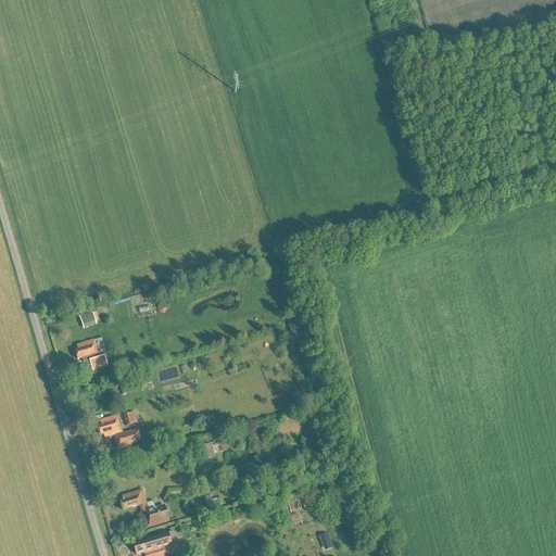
[(131,297),(137,314),(150,310),(146,292),(131,297)]
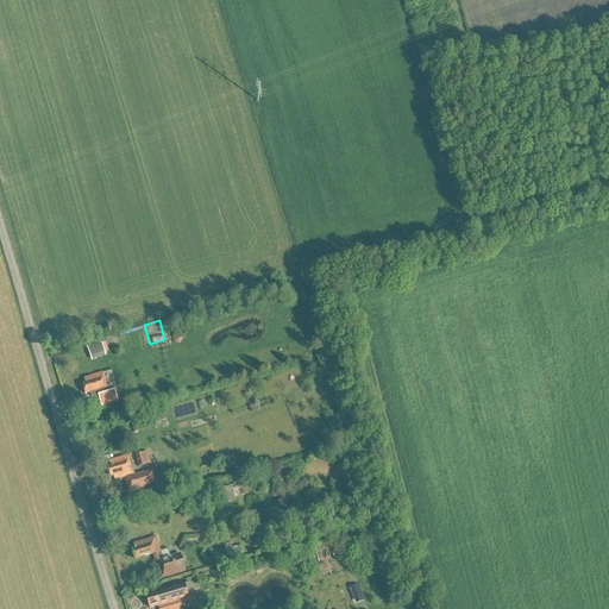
[(102,346),(88,351),(90,359),(105,355),(102,346)]
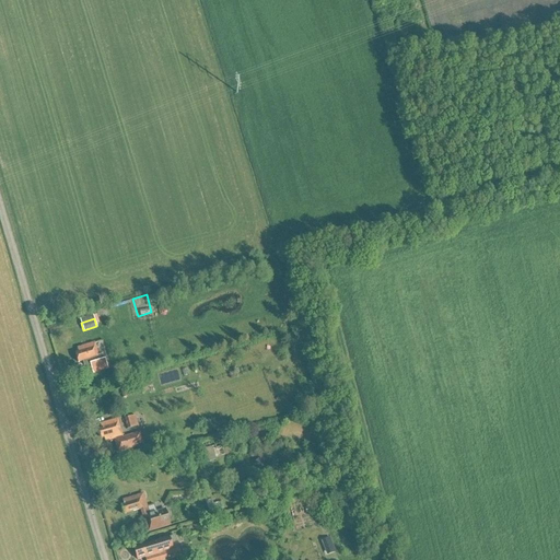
[(95,345),(78,349),(79,353),(77,354),(79,363),(82,362),(83,366),(86,368),(90,366),(92,374),(107,370),(105,360),(104,360),(103,356),(98,357),(95,345)]
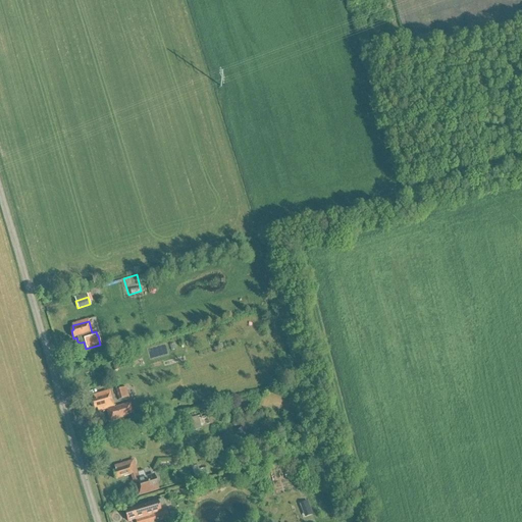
[(129,399),(126,388),(116,392),(118,401),(129,399)]
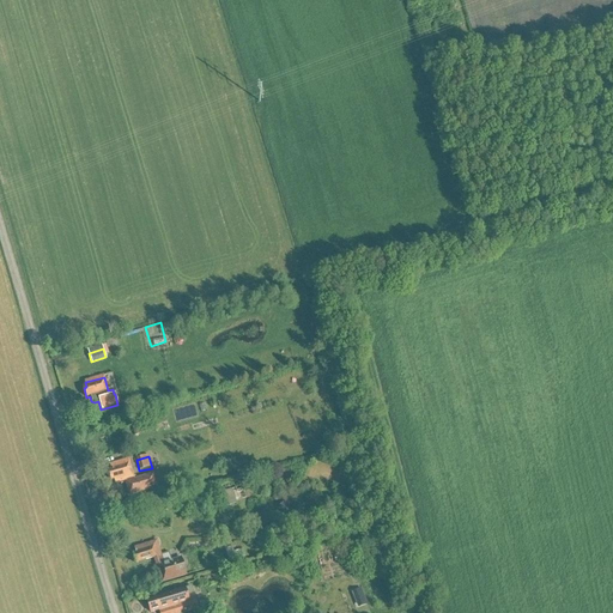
[(111,480),(114,480),(115,485),(127,481),(127,483),(126,483),(129,496),(157,489),(153,475),(134,481),(134,480),(129,460),(110,465),(111,469),(108,471),(111,480)]
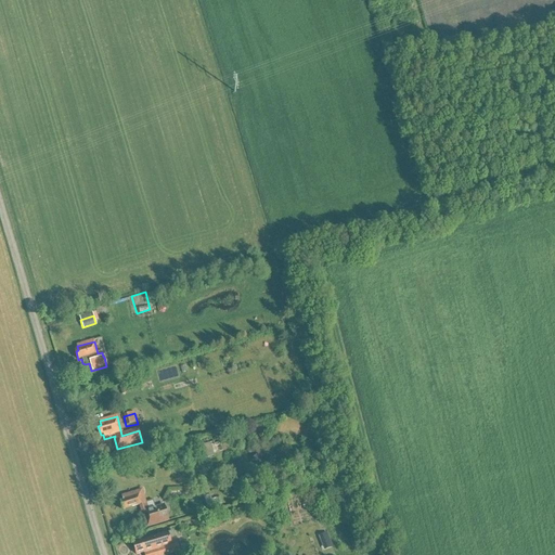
[(214,457),(209,443),(199,446),(199,444),(192,447),(196,462),(214,457)]
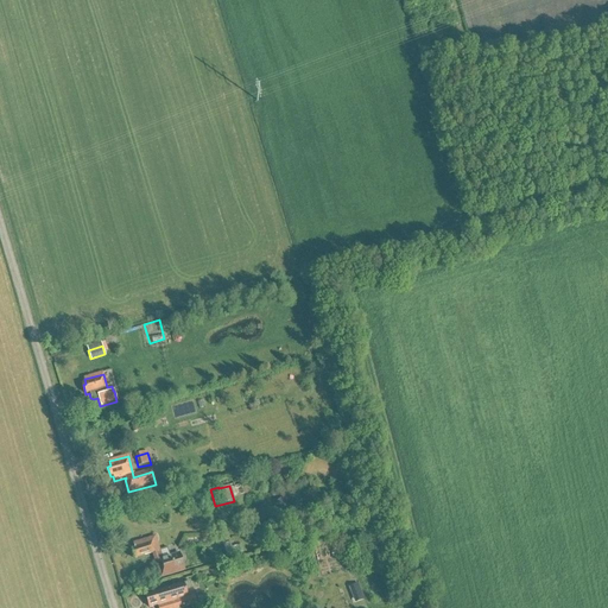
[(160,580),(185,572),(179,553),(170,557),(168,549),(160,551),(156,537),(132,543),(134,549),(131,549),(134,561),(152,556),(160,580)]
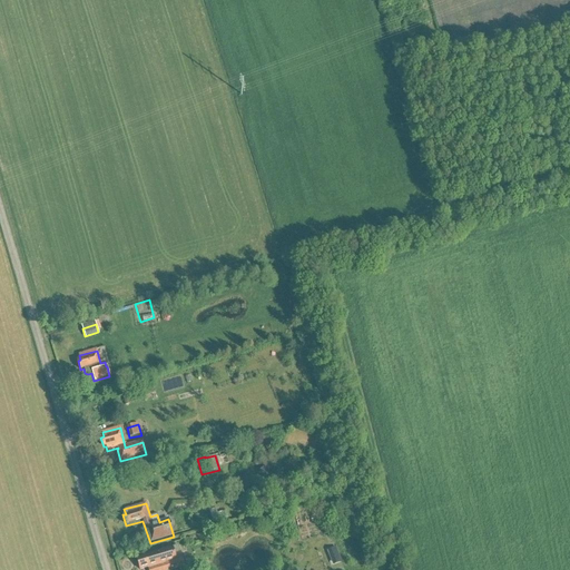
[(137,559),(139,569),(143,569),(148,569),(177,569),(185,568),(183,560),(176,561),(173,549),(155,553),(137,559)]
